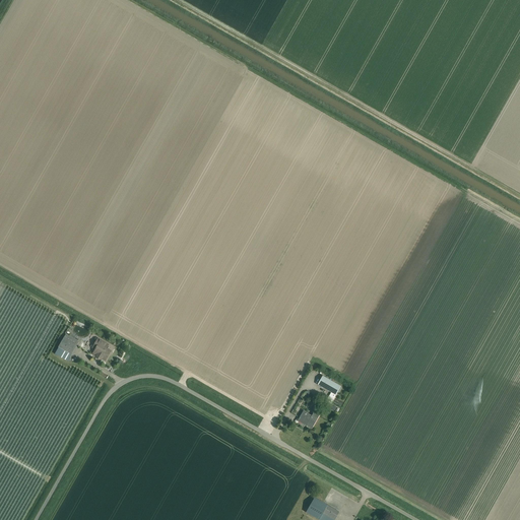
[(66,361),(78,341),(66,334),(55,353),(66,361)]
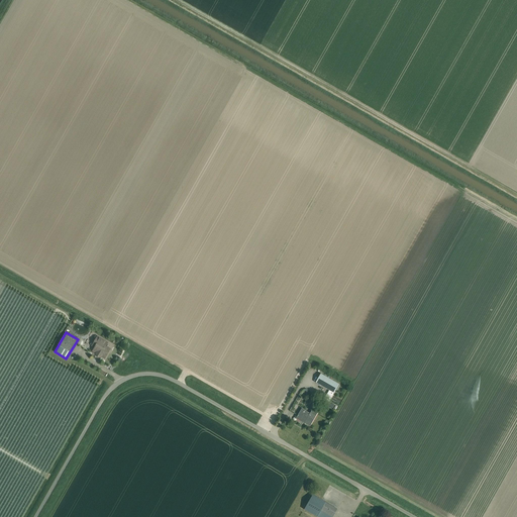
[(104,357),(109,349),(98,343),(94,351),(104,357)]
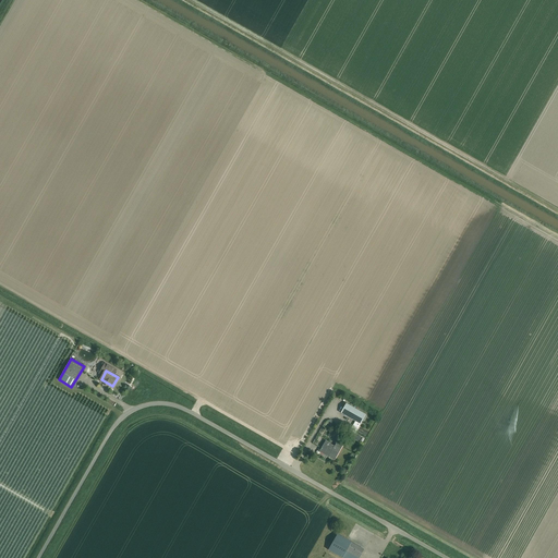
[(360,424),(365,414),(347,403),(341,413),(360,424)]
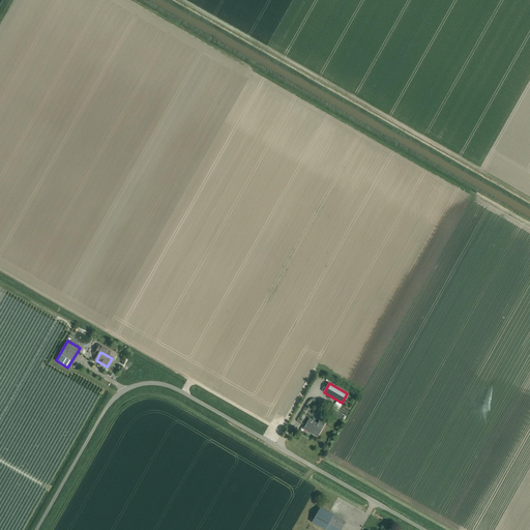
[(318,438),(326,422),(320,419),(318,423),(308,418),(303,430),(318,438)]
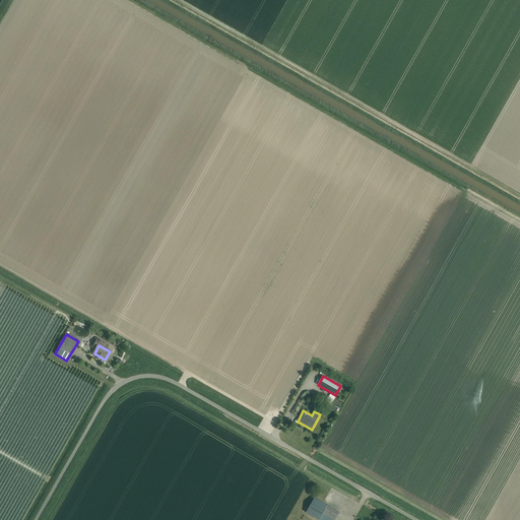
[(306,513),(318,519),(326,505),(314,498),(306,513)]
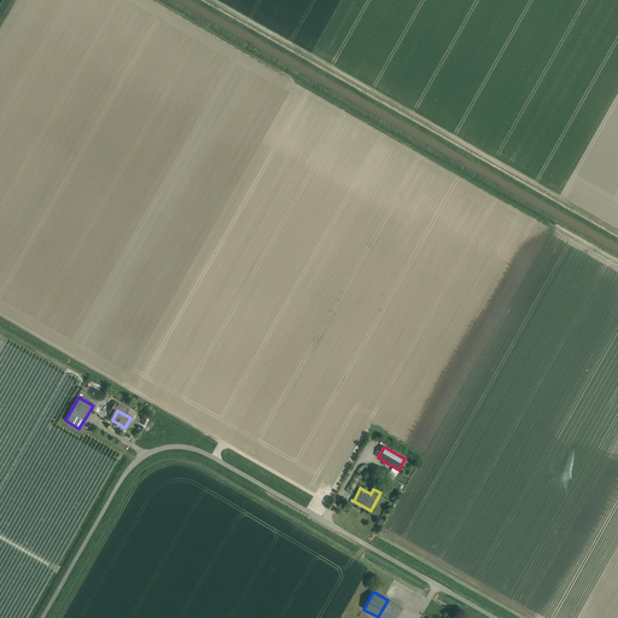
[(388,600),(378,617),(379,617),(397,617),(403,608),(388,600)]
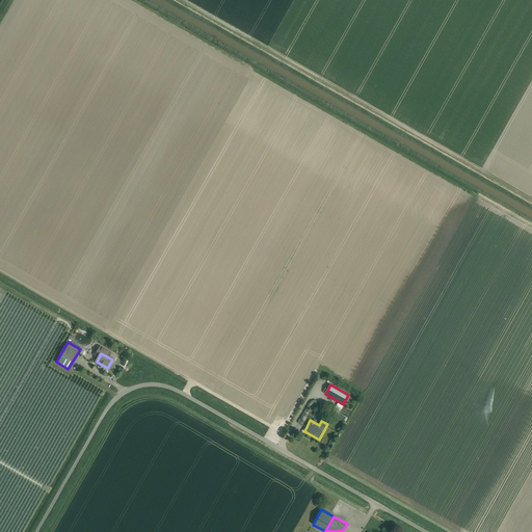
All buildings are outlined.
